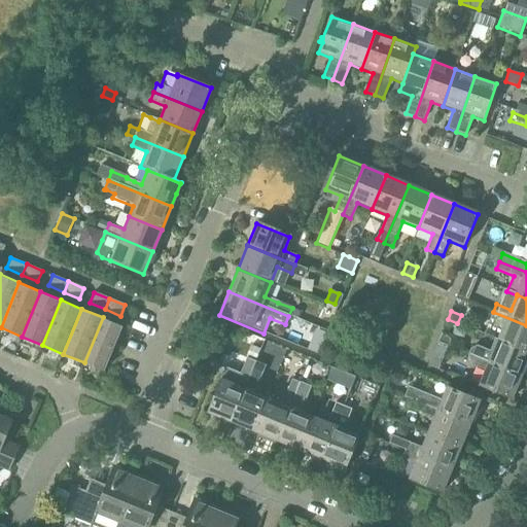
[(526,349),(526,325),(493,312),(490,320),(503,326),(498,338),(526,349)]
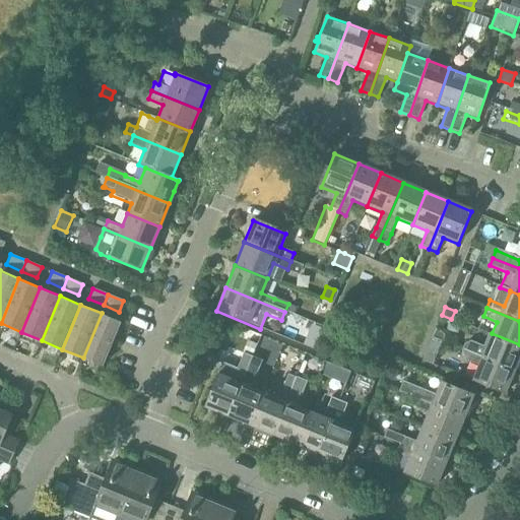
[(103,366),(121,322),(102,313),(83,358),(103,366)]
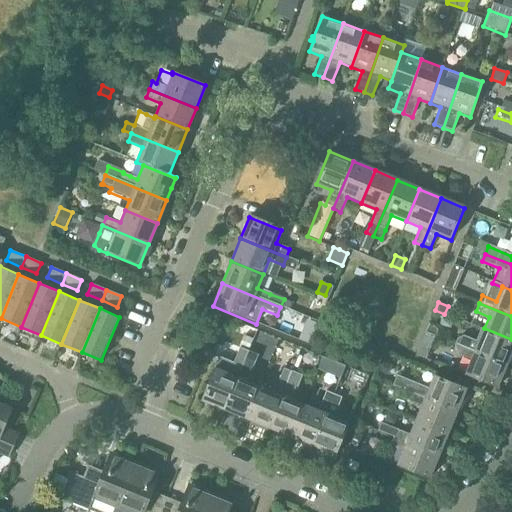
[(308,343),(314,330),(304,325),(297,328),(293,337),(308,343)]
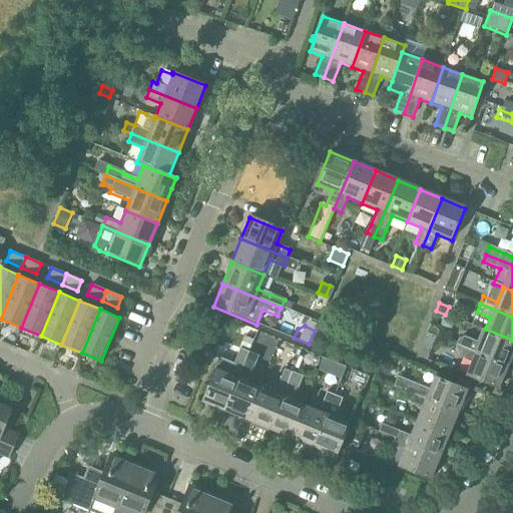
[(435,339),(437,334),(436,330),(429,328),(416,358),(425,362),(435,339)]
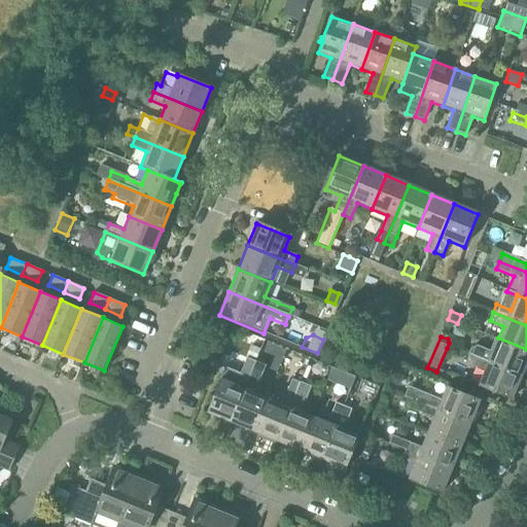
[(526,361),(526,349),(498,338),(496,338),(491,350),(479,344),(471,348),(468,354),(475,357),(521,377),(526,361)]
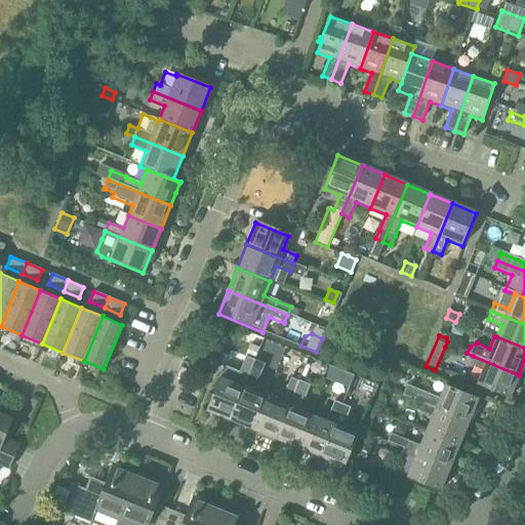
[(510,399),(519,375),(473,356),(470,364),(484,369),(477,385),(510,399)]
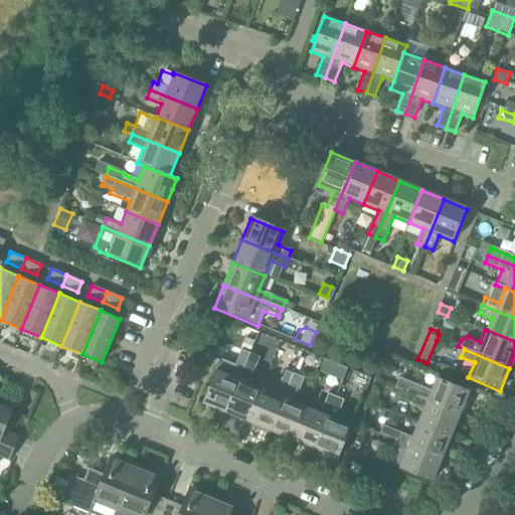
[(219,360),(202,403),(225,412),(249,354),(241,351),(234,366),(219,360)]
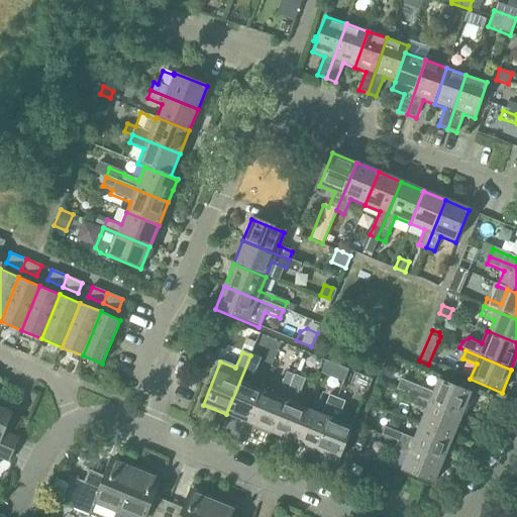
[(250,355),(226,414),(247,423),(261,391),(249,386),(260,359),(257,358),(250,355)]
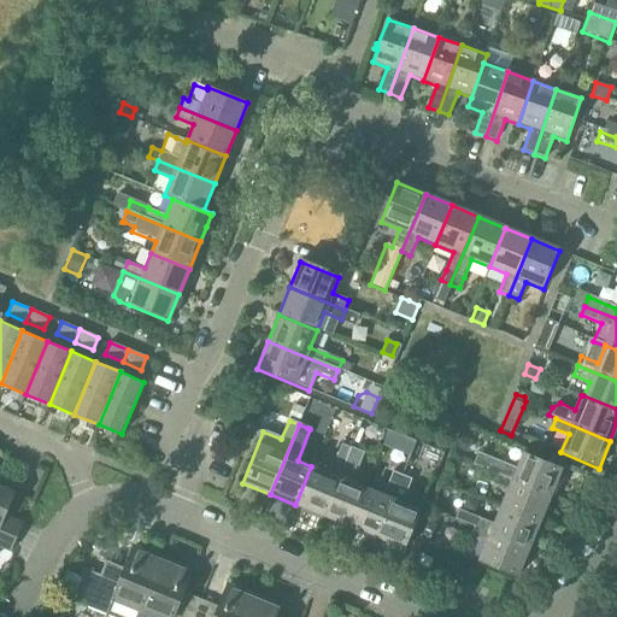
[(457,441),(454,447),(466,452),(471,440),(459,435),(457,441)]
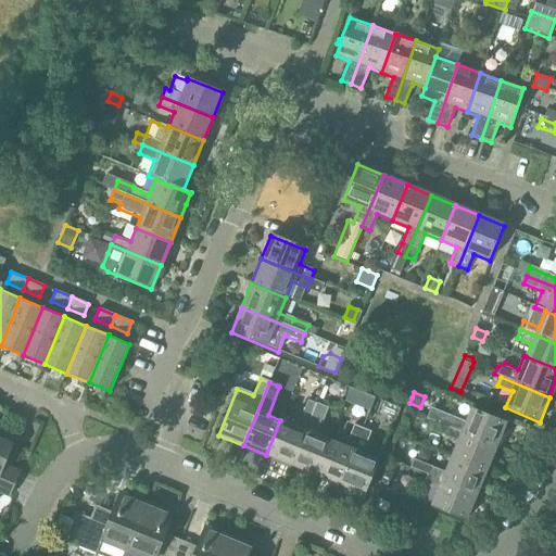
[(280,420),(266,455),(278,459),(276,463),(290,468),(291,465),(317,405),(306,401),(301,413),(295,426),(280,420)]
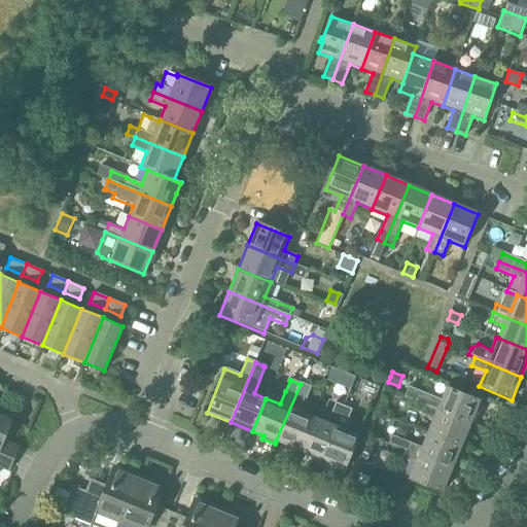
[(301,384),(276,441),(299,450),(313,416),(301,412),(311,388),(301,384)]
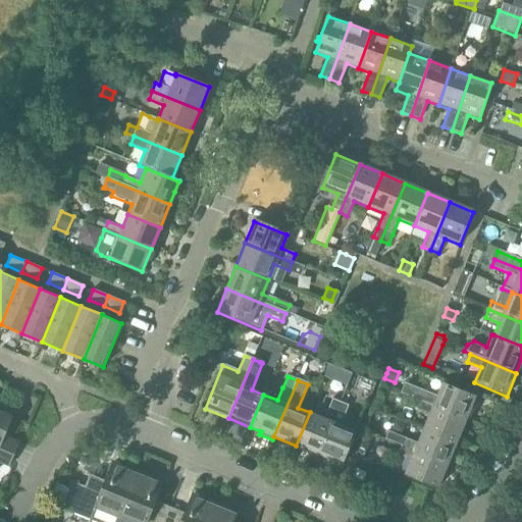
[(465,420),(475,397),(441,383),(435,399),(403,385),(400,394),(420,402),(465,420)]
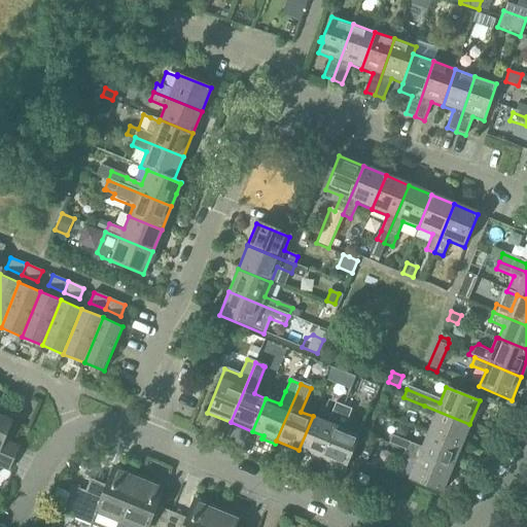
[(313,416),(299,450),(321,459),(343,407),(335,403),(327,422),(313,416)]
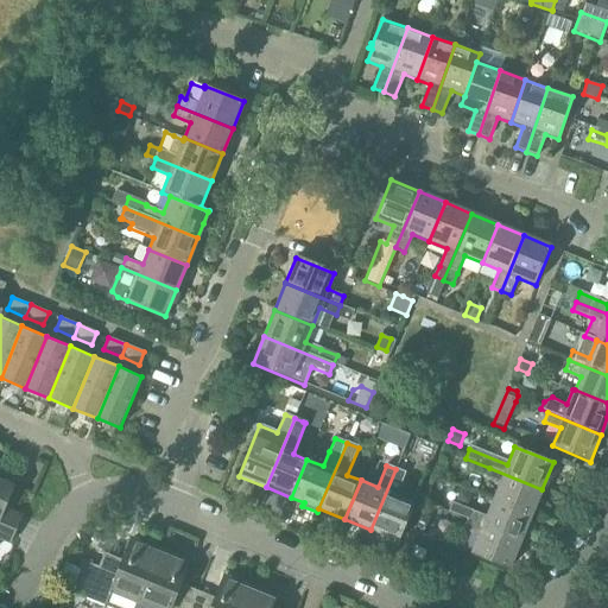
[(531,515),(542,489),(489,468),(486,476),(500,482),(493,500),(531,515)]
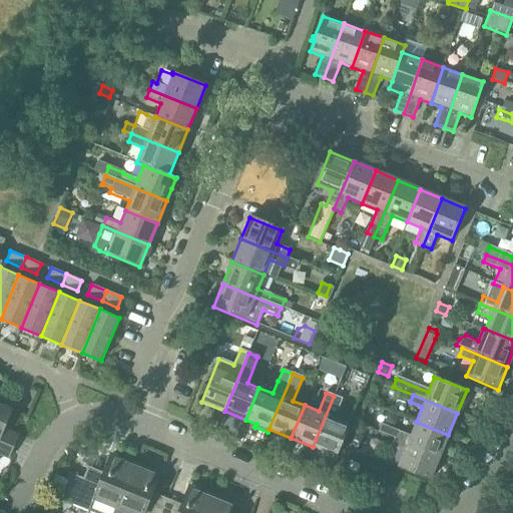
[(334,396),(313,447),(337,457),(350,425),(334,418),(342,399),(334,396)]
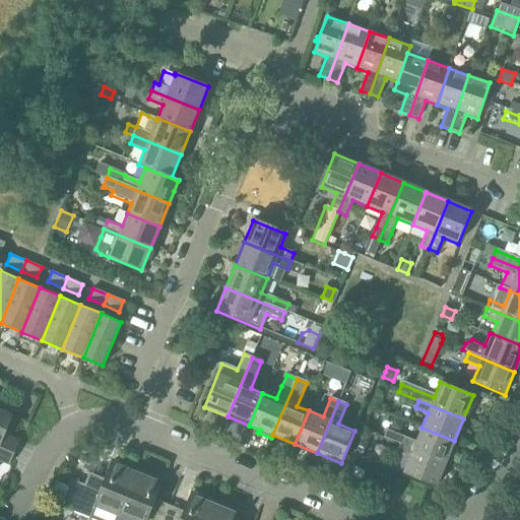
[(0,460),(9,464),(19,441),(4,435),(11,416),(0,411),(0,460)]
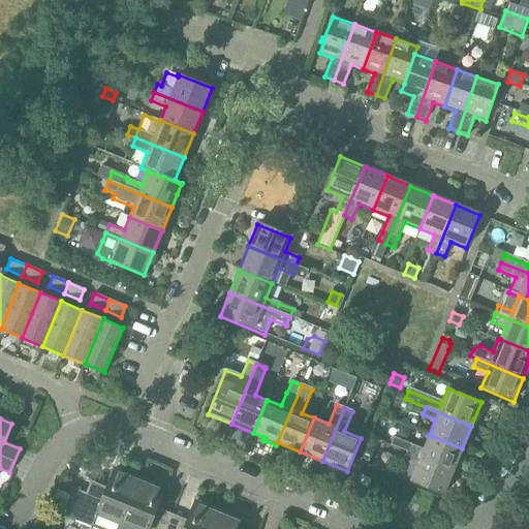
[(453,472),(462,448),(429,435),(423,450),(393,438),(389,445),(406,453),(453,472)]
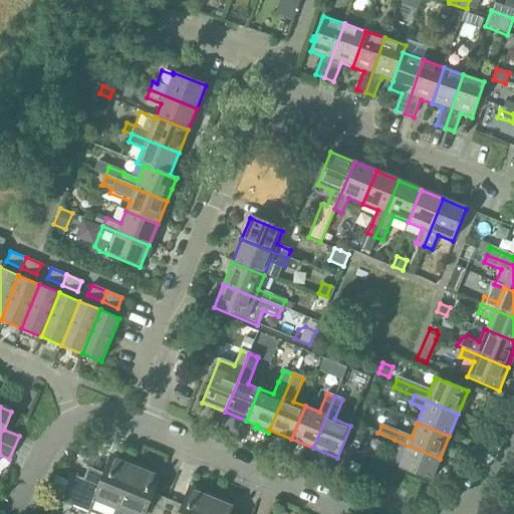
[(355,434),(350,447),(356,449),(361,437),(355,434)]
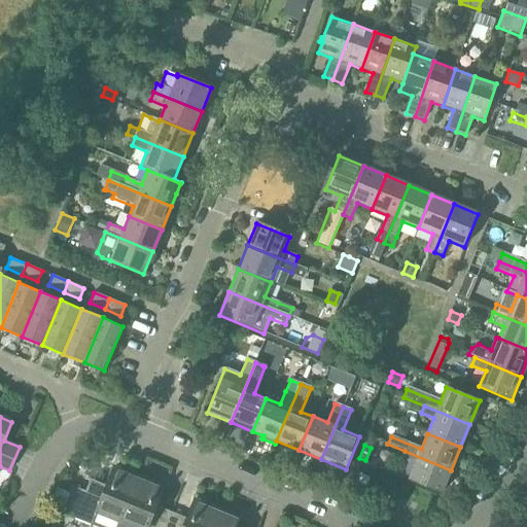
[(442,493),(451,470),(405,451),(401,459),(414,464),(408,480),(442,493)]
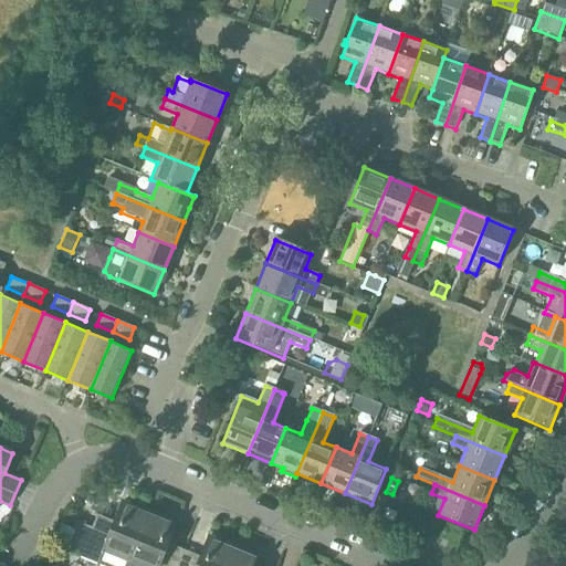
[(80,523),(69,551),(106,565),(128,565),(132,559),(150,514),(124,503),(115,522),(109,535),(93,528),(80,523)]
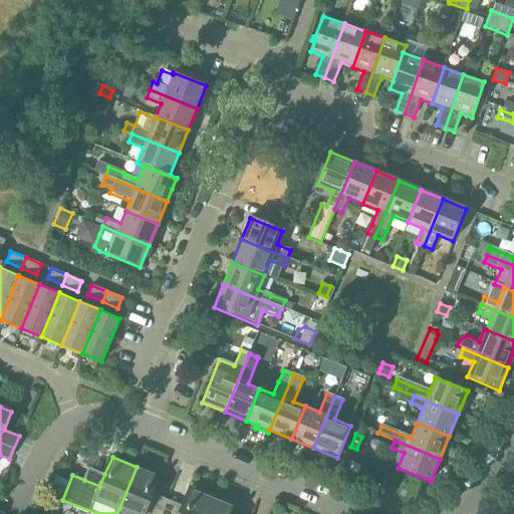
[(359,467),(349,463),(345,472),(356,476),(359,467)]
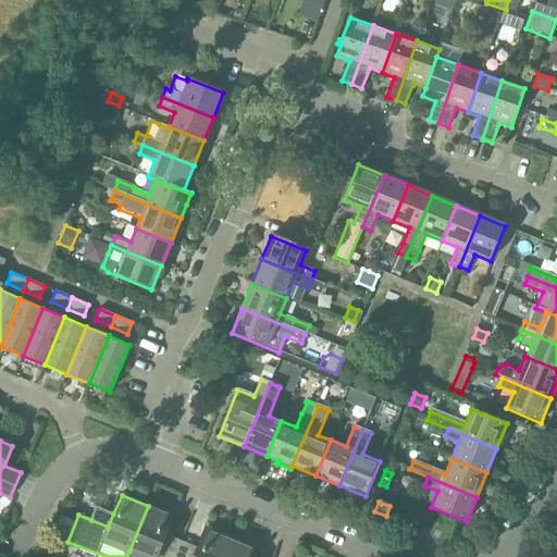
[(130,551),(126,556),(175,556),(177,555),(161,548),(174,517),(148,506),(130,551)]
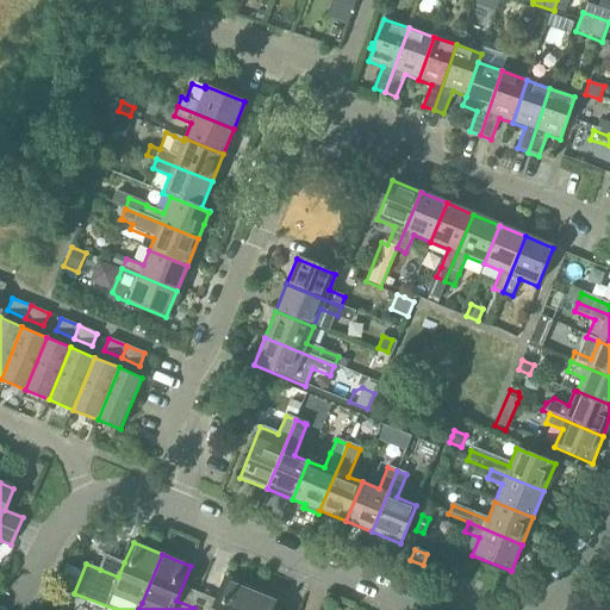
[(247,609),(255,592),(226,580),(213,609),(199,609),(194,608),(192,609),(247,609)]
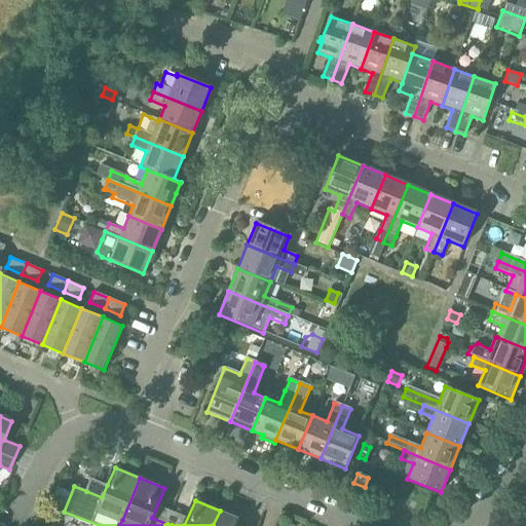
[(213,525),(241,525),(245,521),(221,512),(220,511),(213,525)]
